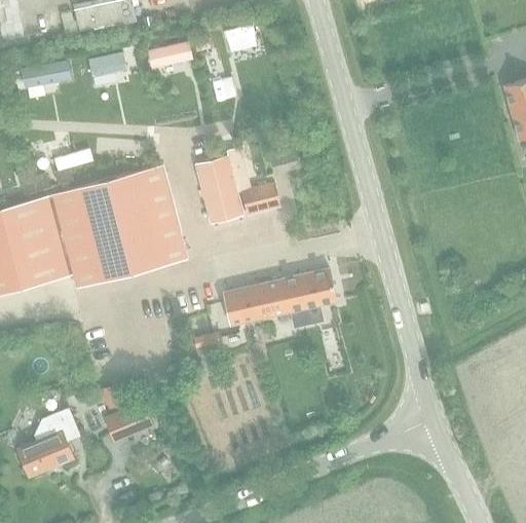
[(111,0),(74,9),(80,33),(136,20),(130,0),(111,0)]
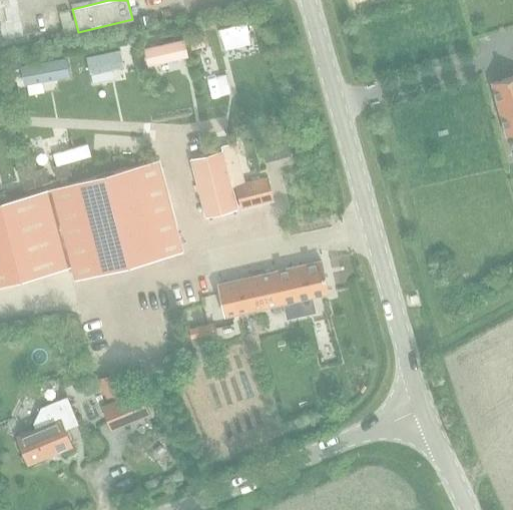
[(512,78),(491,85),(506,137),(512,135),(512,78)]
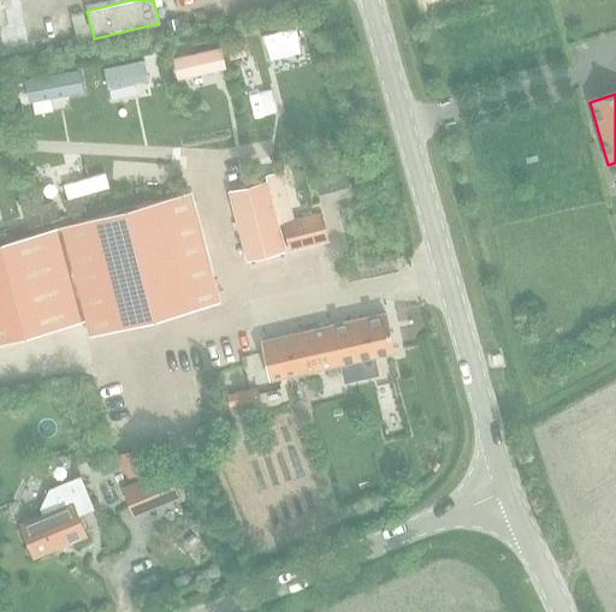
[(330,244),(321,214),(295,220),(288,190),(291,189),(289,174),(265,180),(266,185),(230,195),(247,265),(330,244)]
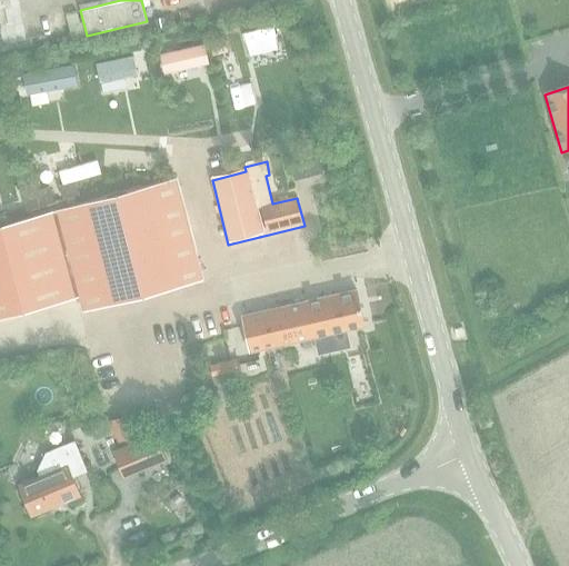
[(0,320),(81,299),(85,310),(202,279),(176,180),(0,226),(0,320)]
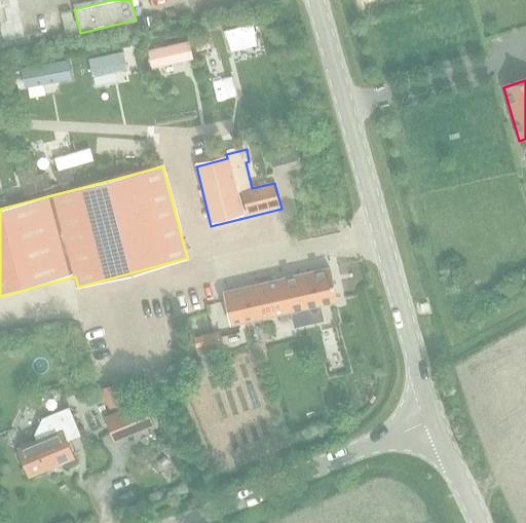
[(329,269),(223,293),(230,326),(336,302),(329,269)]
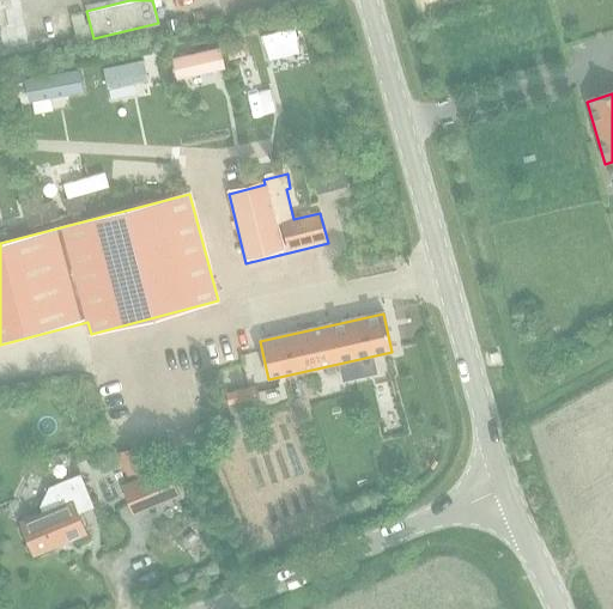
[(254,389),(226,395),(229,408),(258,401),(254,389)]
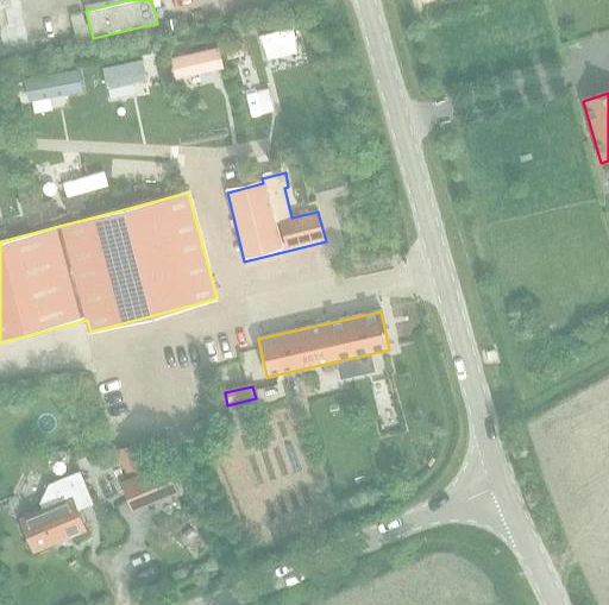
[(165,467),(121,485),(132,512),(176,493),(165,467)]
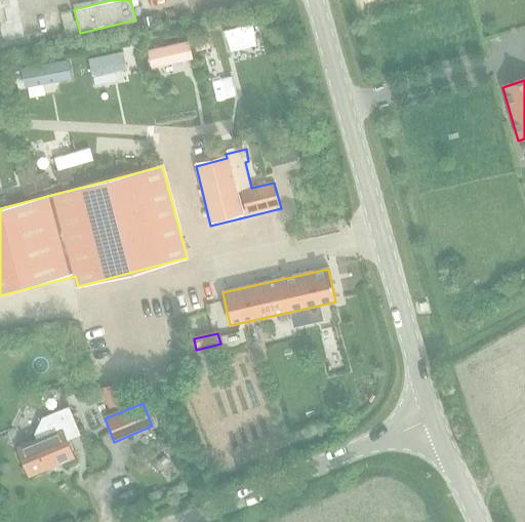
[(66,442),(79,436),(69,410),(48,418),(54,435),(18,450),(29,477),(73,459),(66,442)]
